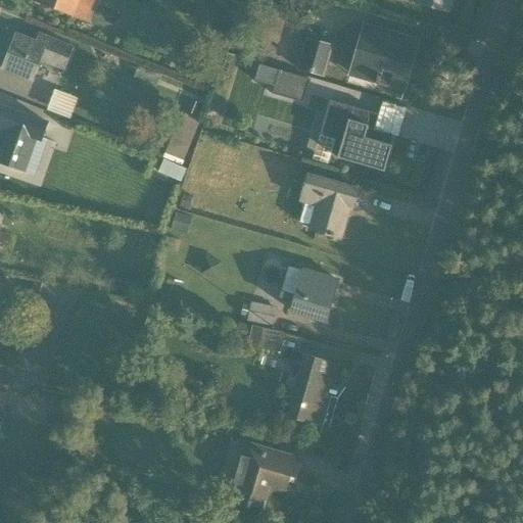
[(38,0),(37,3),(77,19),(84,0),(38,0)]
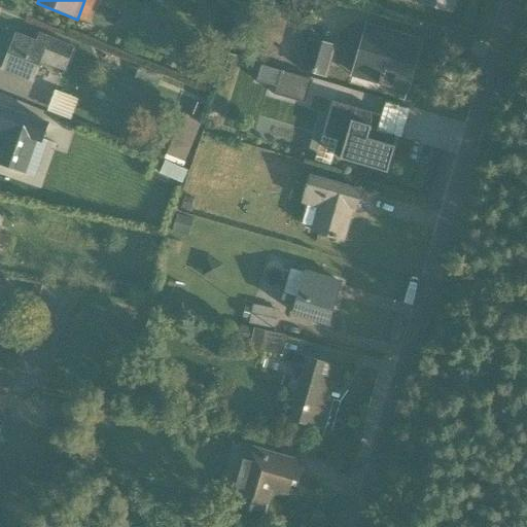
[(454,15),(458,0),(400,0),(400,1),(454,15)]
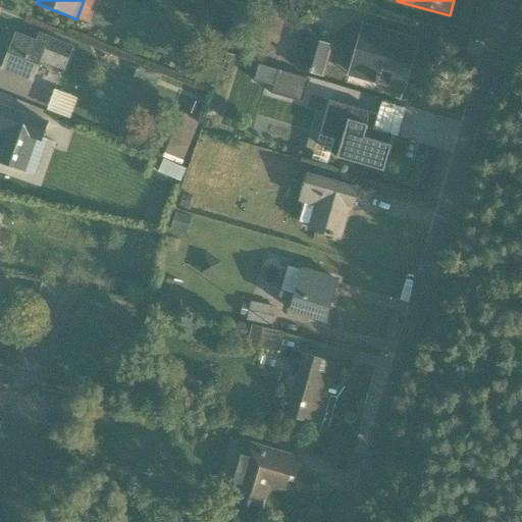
[(364,31),(351,74),(405,91),(418,47),(364,31)]
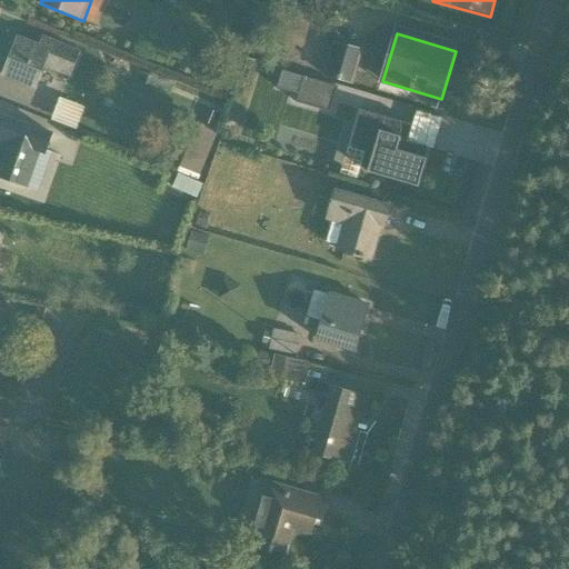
[(18,39),(2,77),(35,90),(43,69),(70,79),(80,52),(41,37),(37,47),(18,39)]
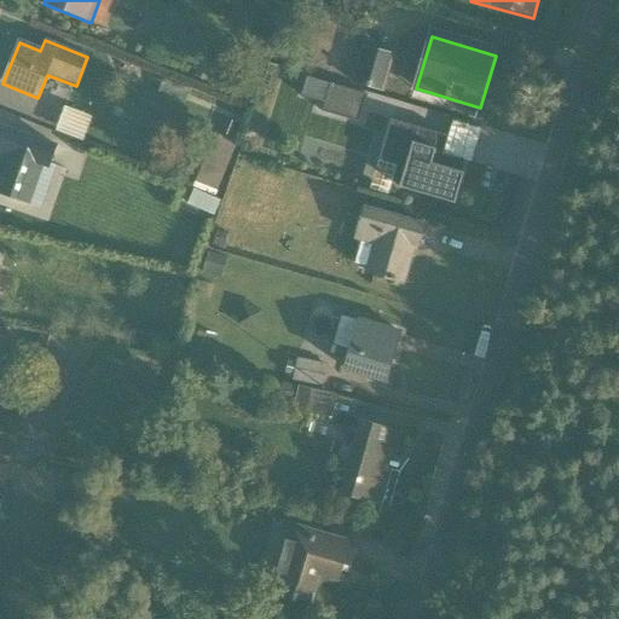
[(392,57),(363,48),(352,82),(381,92),(392,57)]
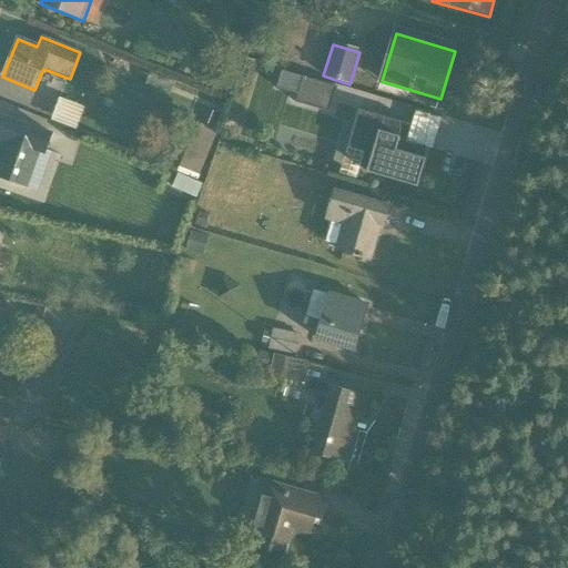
[(335,90),(304,81),(297,102),(328,111),(335,90)]
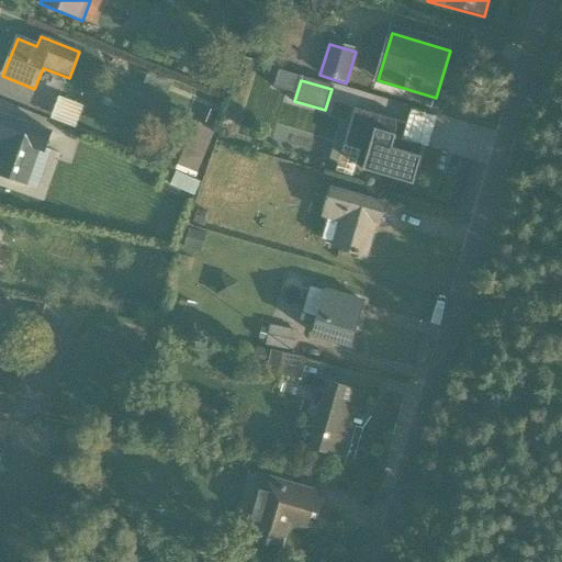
[(366,108),(370,93),(357,90),(352,104),(366,108)]
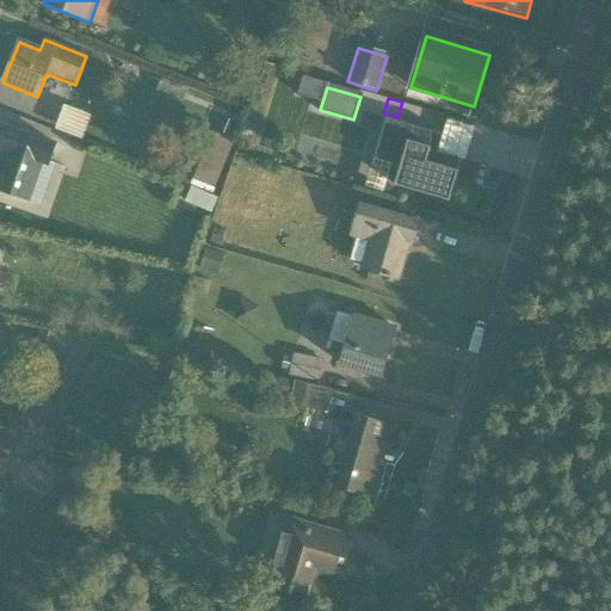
[(100,124),(84,118),(78,134),(94,140),(100,124)]
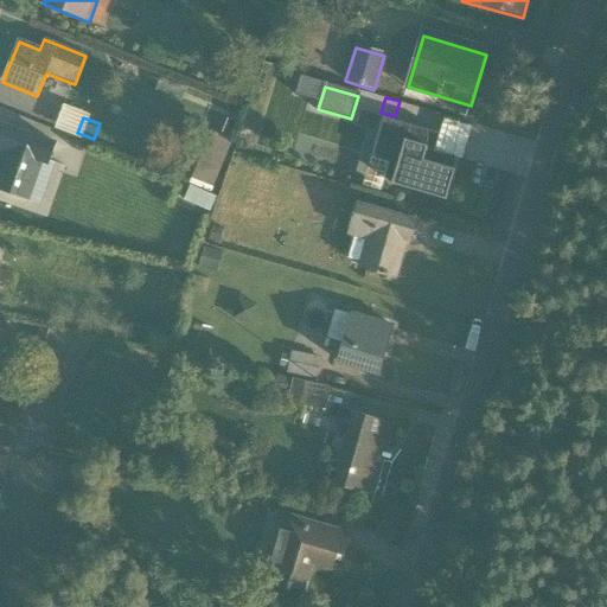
[(436,138),(383,121),(372,157),(391,161),(385,180),(443,198),(455,159),(432,152),(436,138)]
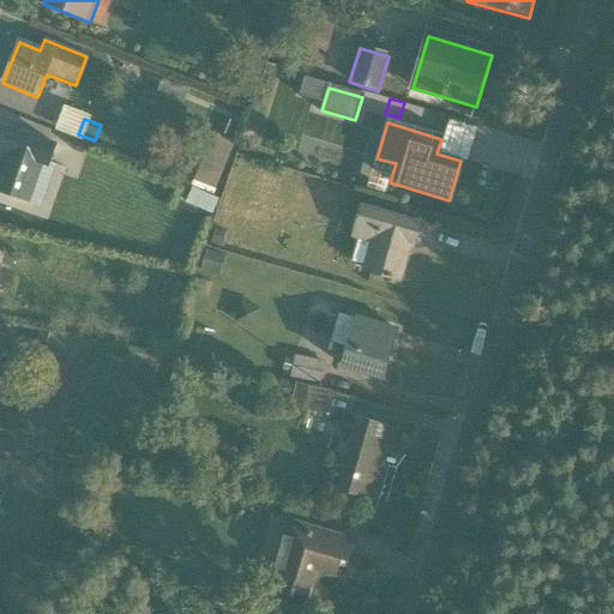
[(0,150),(4,151),(0,161),(0,194),(5,197),(0,209),(22,217),(26,203),(41,208),(54,169),(49,167),(56,148),(0,127),(0,150)]
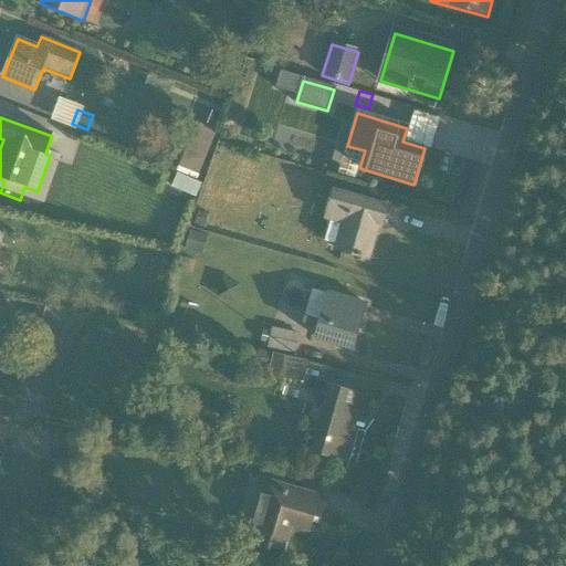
[(216,132),(197,125),(179,171),(198,178),(216,132)]
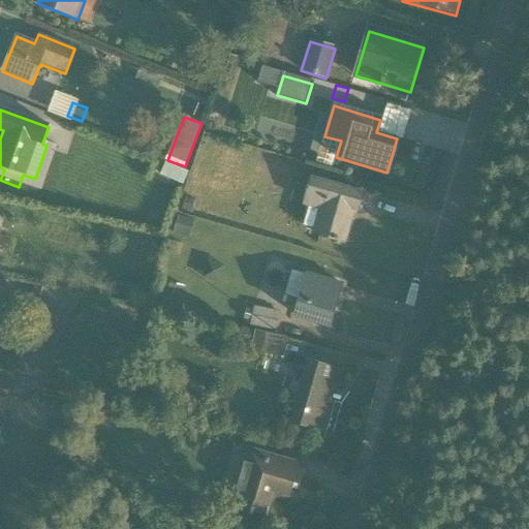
[(163,162),(158,175),(182,184),(187,172),(163,162)]
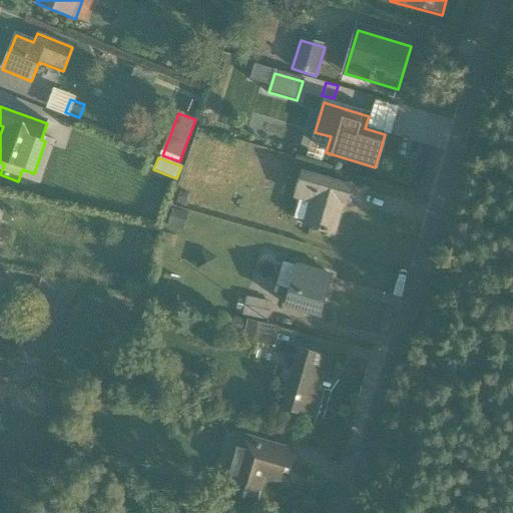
[(293,225),(335,238),(350,189),(300,174),(294,195),(301,197),(293,225)]
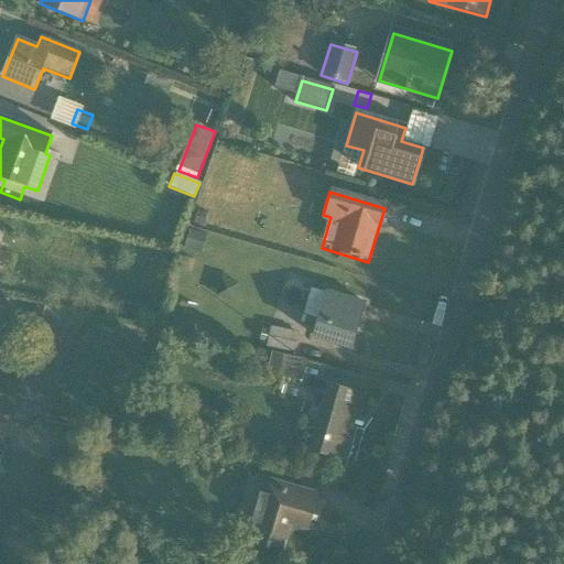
[(188,230),(183,250),(202,255),(206,235),(188,230)]
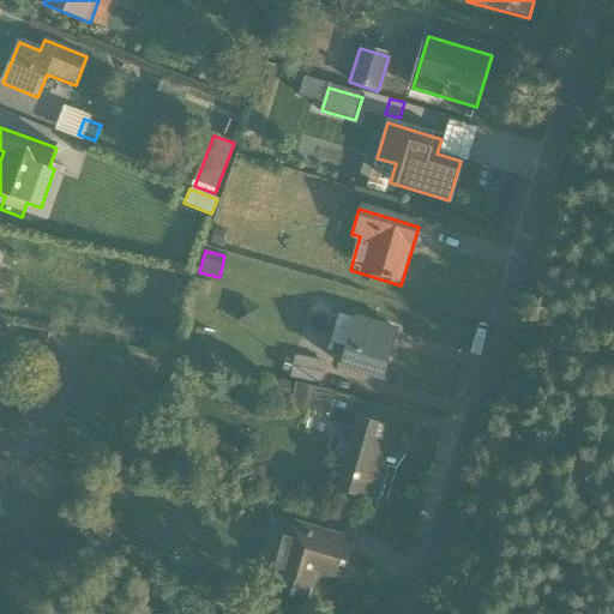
[(397,331),(338,313),(329,343),(348,349),(342,368),(383,380),(397,331)]
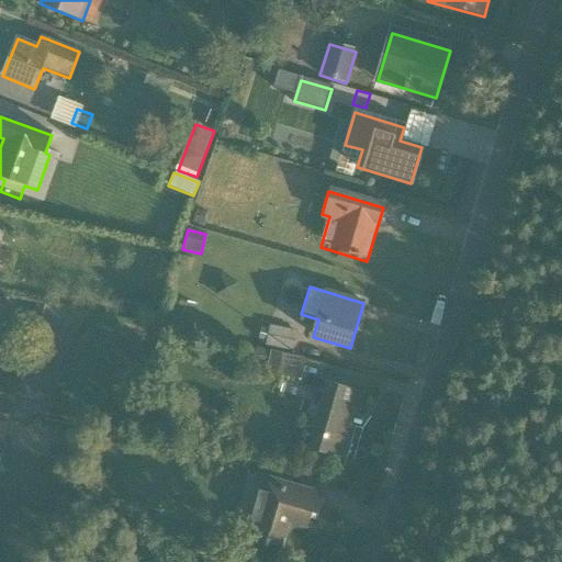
[(296,334),(268,327),(265,345),(292,351),(296,334)]
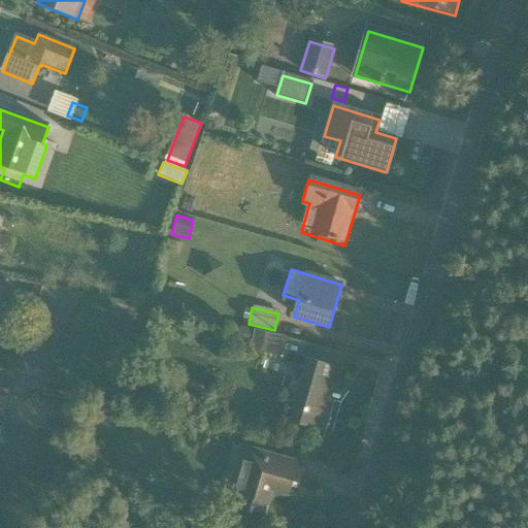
[(284,337),(254,331),(249,351),(278,358),(284,337)]
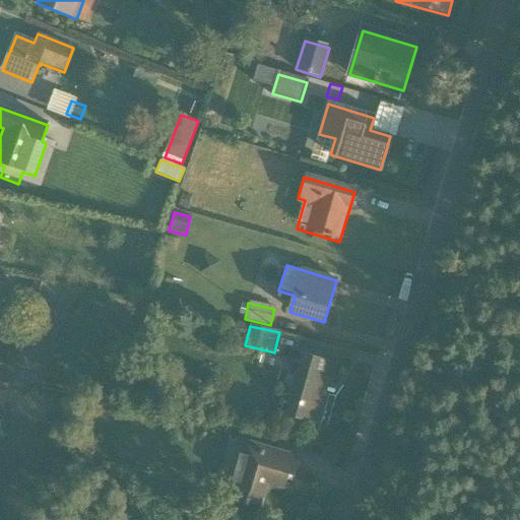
[(338,367),(305,356),(287,416),(320,426),(338,367)]
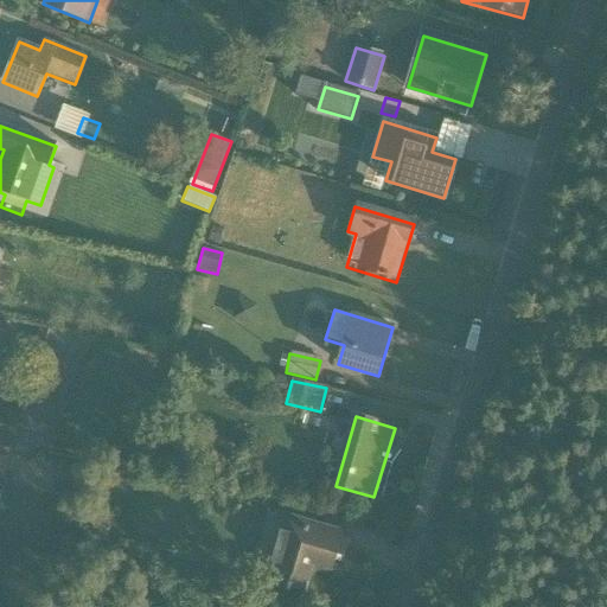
[(337,574),(349,534),(283,515),(267,572),(287,577),(283,589),(301,594),(310,566),(337,574)]
